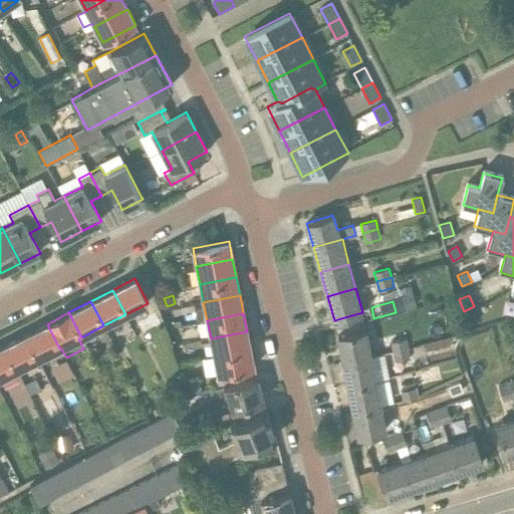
[(37,360),(59,348),(47,324),(25,335),(37,360)]
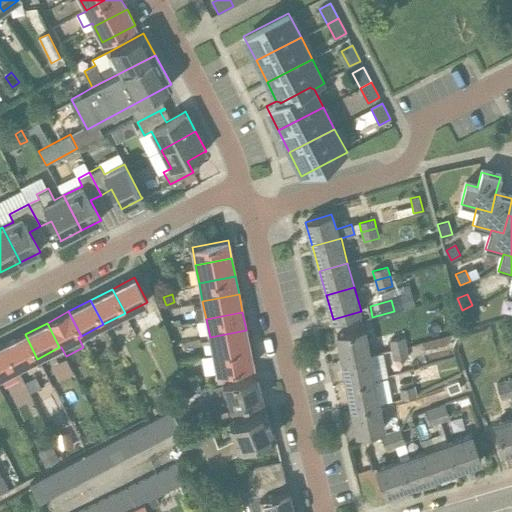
[(342,360),(371,354),(366,329),(337,335),(342,360)]
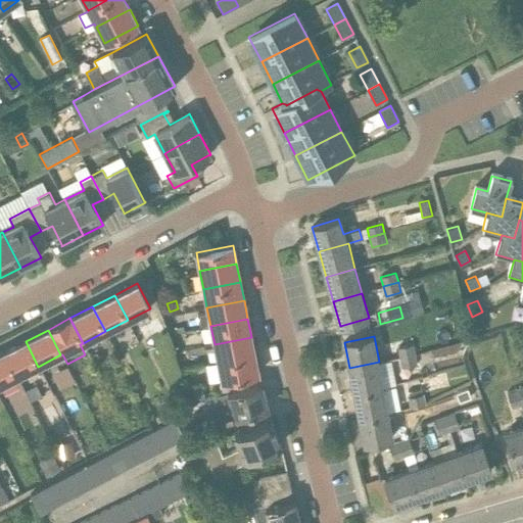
[(218,363),(254,355),(251,337),(215,344),(215,348),(195,351),(198,366),(218,363)]
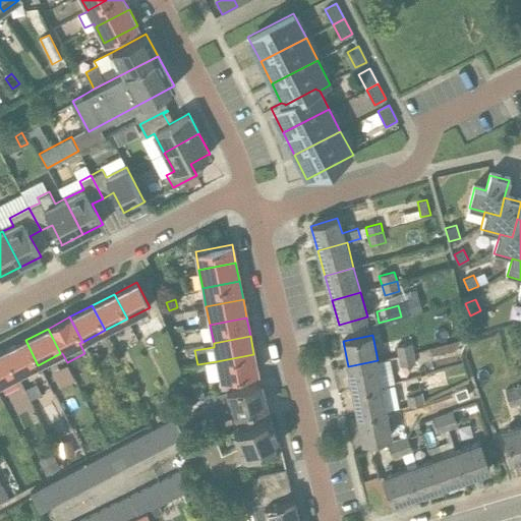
[(16,377),(38,365),(25,340),(3,351),(16,377)]
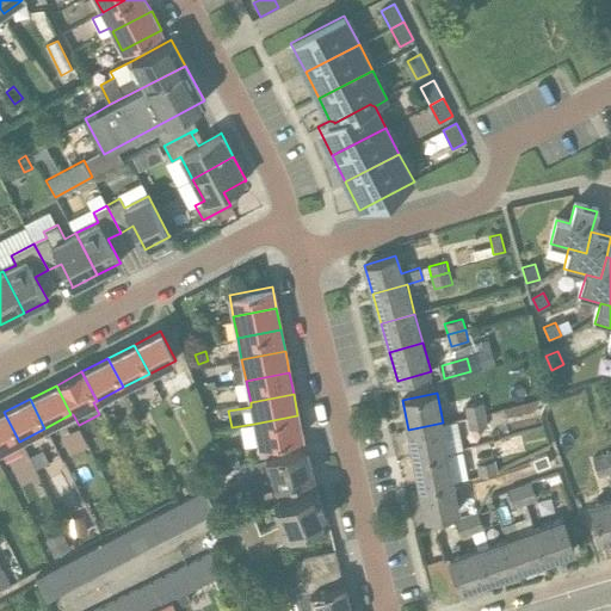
[(468,418),(486,414),(483,402),(466,406),(468,418)]
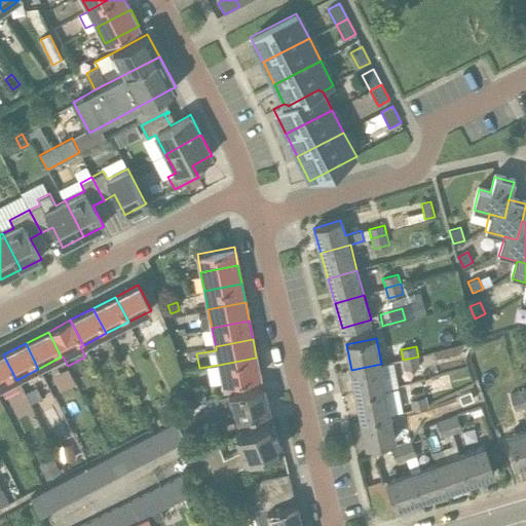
[(0,388),(16,380),(3,354),(0,355),(0,388)]
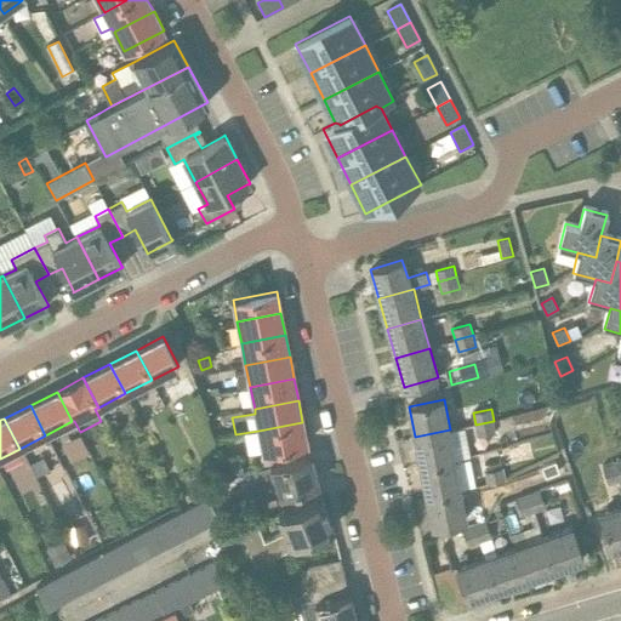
[(494,421),(476,425),(478,437),(496,433),(494,421)]
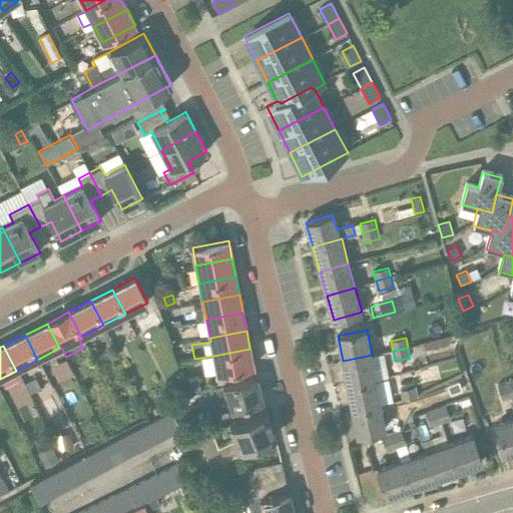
[(249,349),(213,356),(217,374),(253,367),(249,349)]
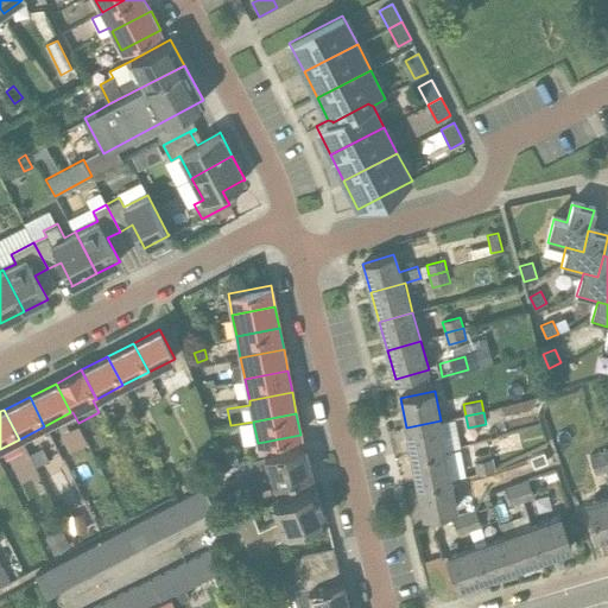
[(412,456),(447,449),(441,422),(441,420),(406,428),(412,456)]
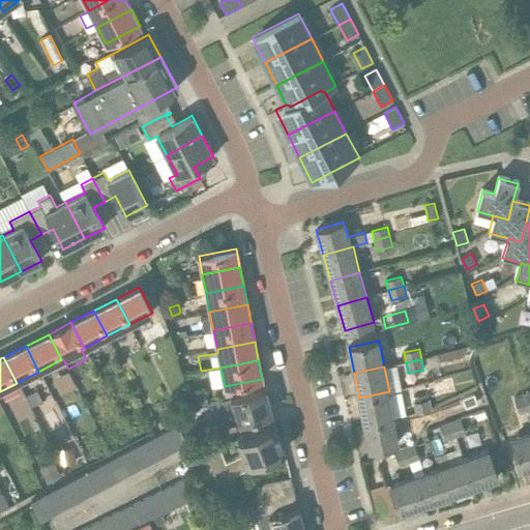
[(196,388),(198,404),(209,402),(206,386),(196,388)]
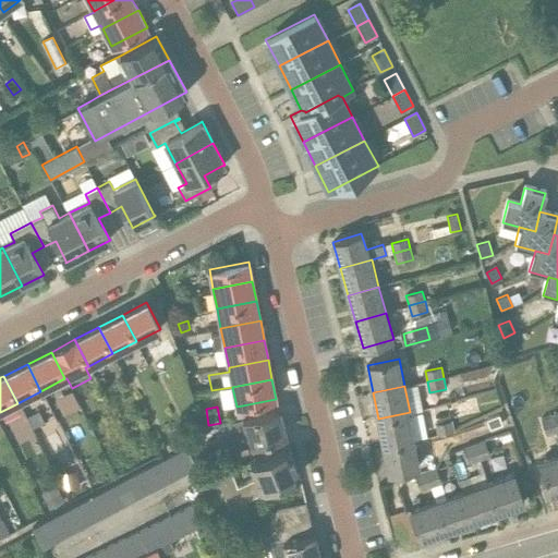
[(228,423),(235,450),(286,436),(279,409),(228,423)]
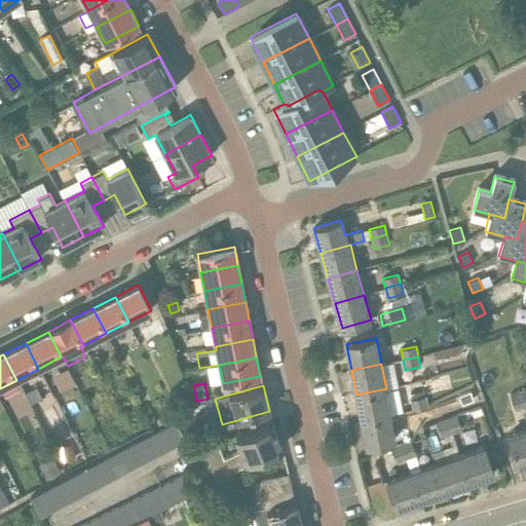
[(460,409),(479,401),(473,385),(453,393),(460,409)]
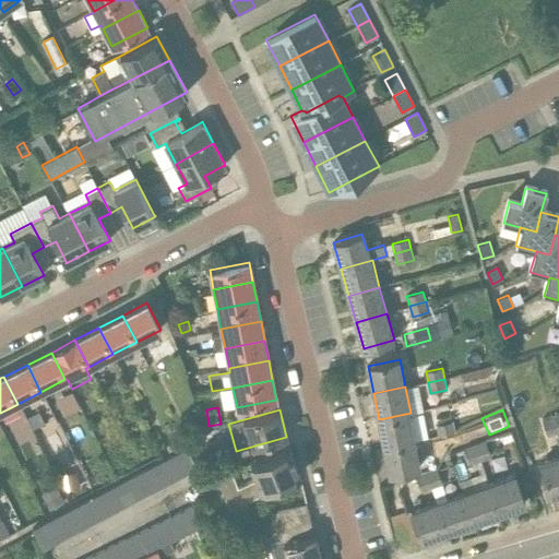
[(384,447),(416,440),(411,413),(379,419),(384,447)]
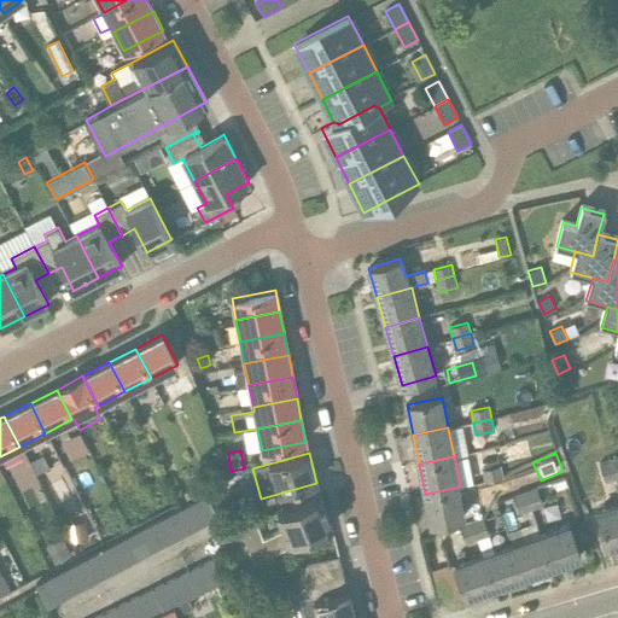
[(604,474),(606,481),(617,477),(612,459),(600,462),(604,474)]
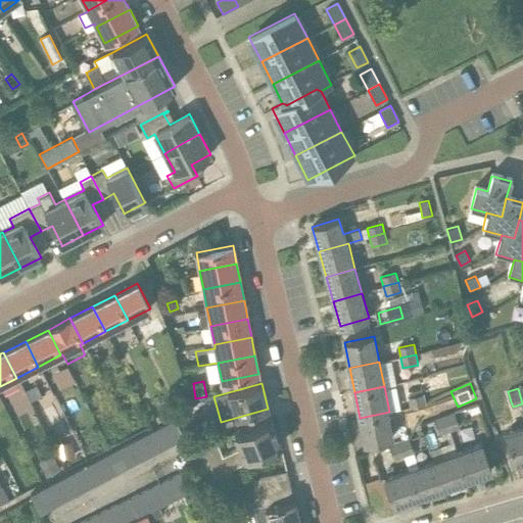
[(411,408),(426,405),(424,394),(409,397),(411,408)]
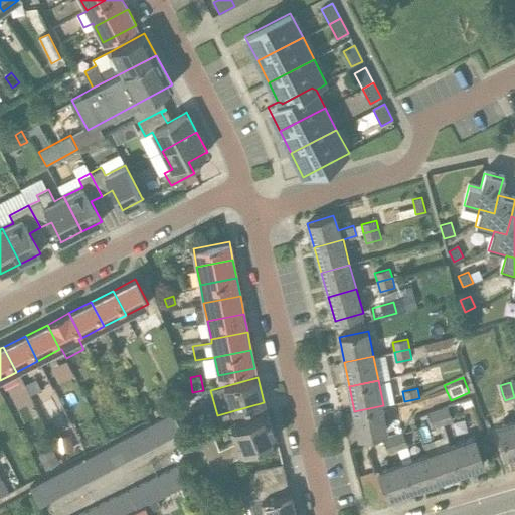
[(402,427),(404,427),(404,424),(406,423),(412,412),(422,410),(419,398),(404,401),(399,402),(383,405),(354,411),(359,437),(372,434),(373,441),(384,438),(393,435),(403,432),(402,427)]
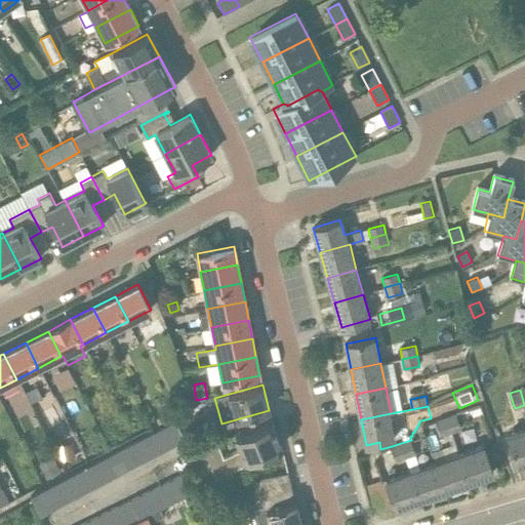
[(482,413),(480,406),(471,409),(473,415),(482,413)]
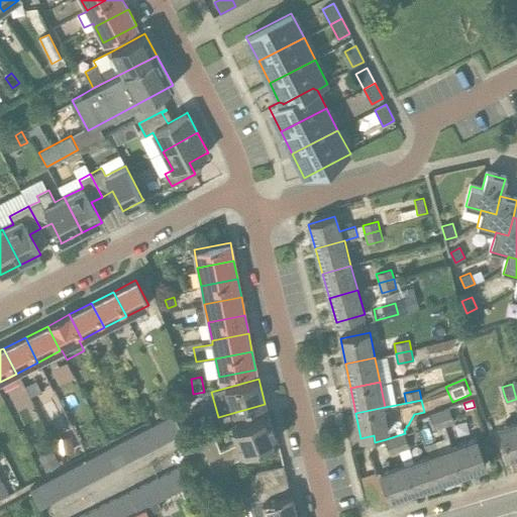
[(439,412),(444,426),(454,423),(449,408),(439,412)]
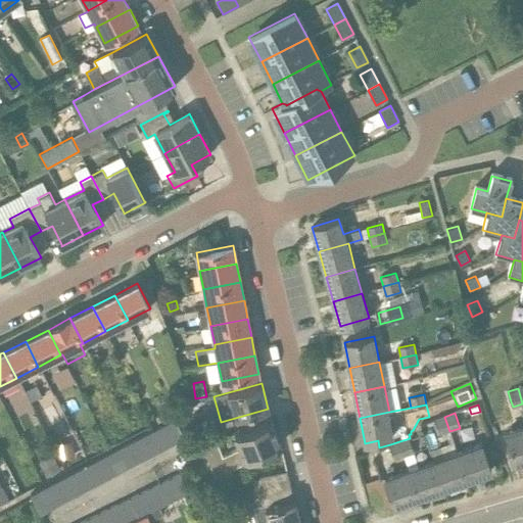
[(440,434),(449,431),(444,417),(435,420),(440,434)]
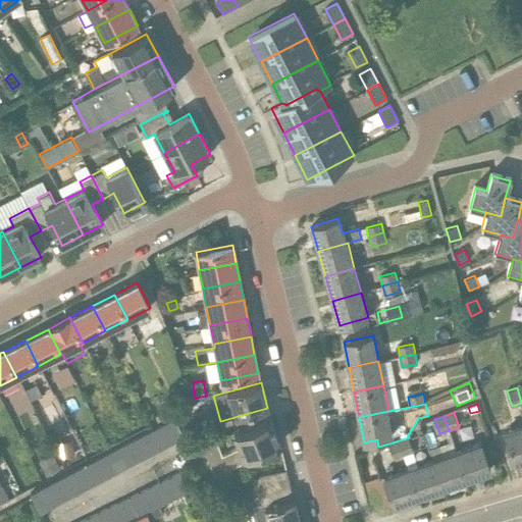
[(247,461),(246,458),(280,444),(270,417),(233,432),(241,449),(222,456),(215,438),(202,445),(215,474),(247,461)]
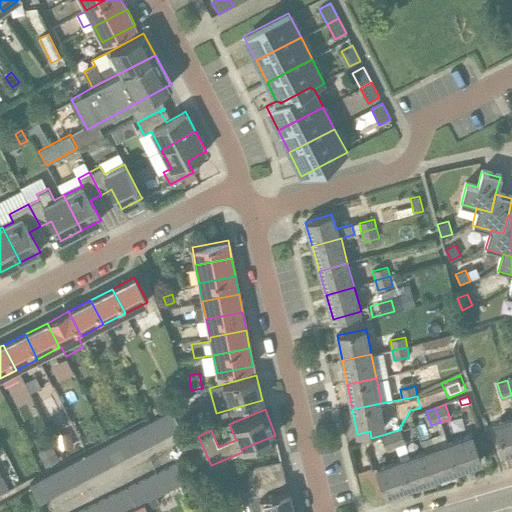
[(162,415),(172,434),(182,428),(172,410),(162,415)]
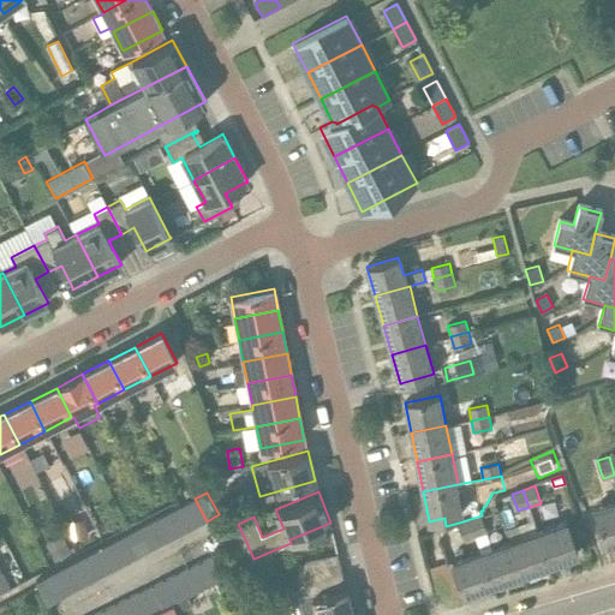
[(193,527),(207,521),(195,499),(183,506),(193,527)]
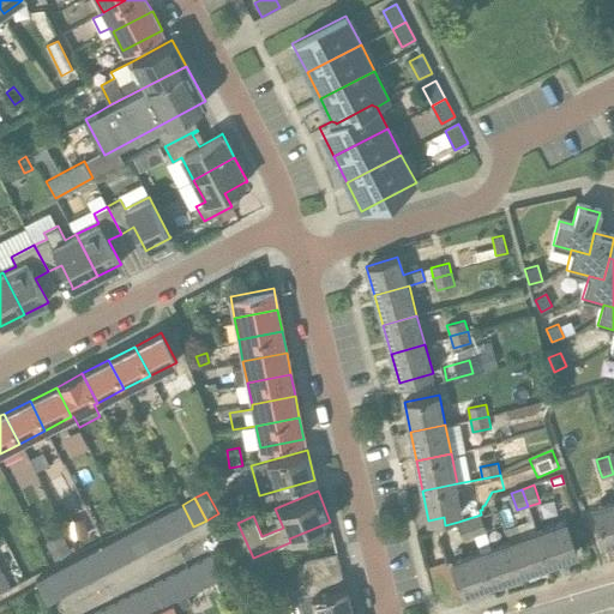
[(613,540),(613,498),(608,500),(593,506),(605,543),(613,540)]
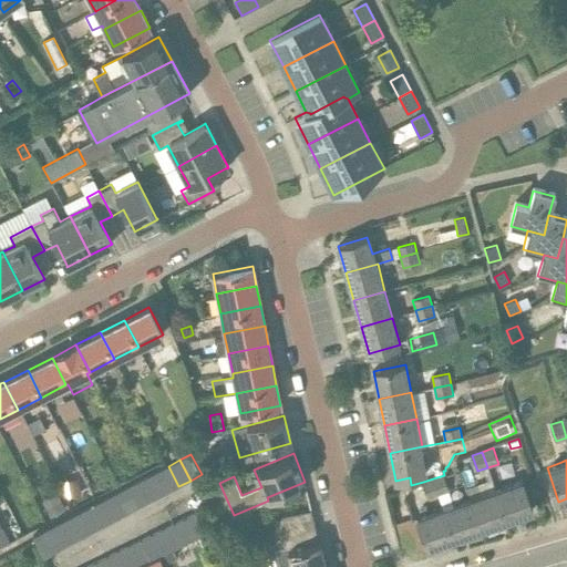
[(167,492),(178,486),(168,466),(157,472),(167,492)]
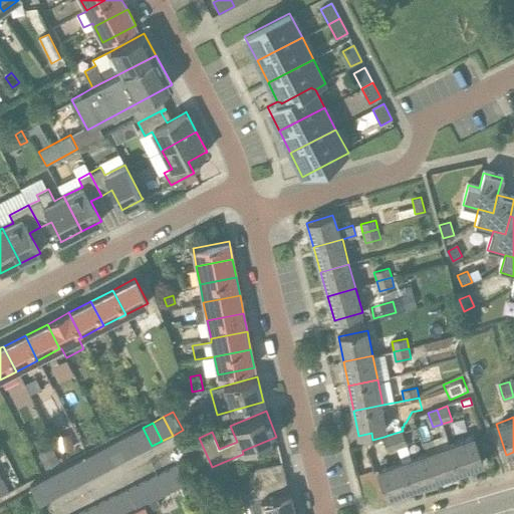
[(62,449),(60,435),(57,436),(51,425),(47,428),(59,450),(62,449)]
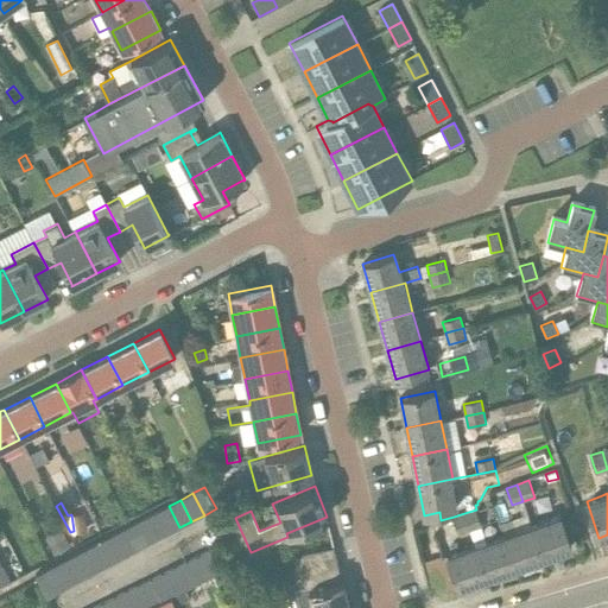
[(168,534),(179,527),(169,506),(156,512),(168,534)]
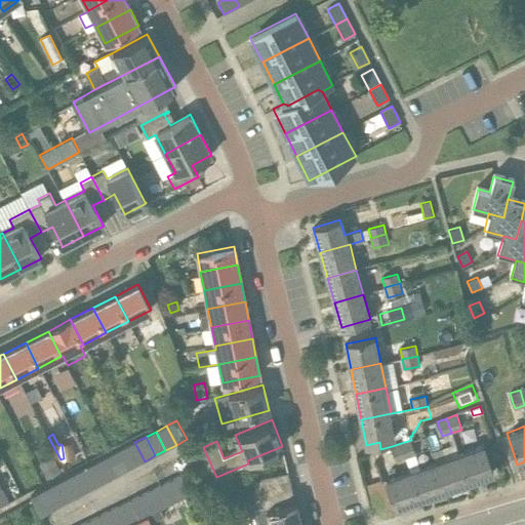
[(401,443),(406,458),(415,455),(411,440),(401,443)]
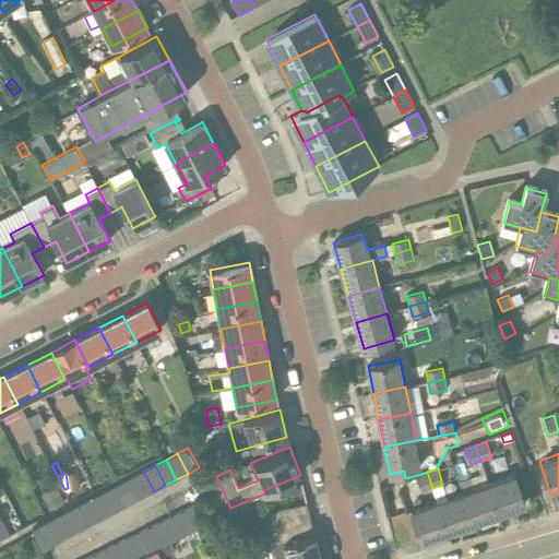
[(143,497),(154,491),(143,471),(132,477),(143,497)]
